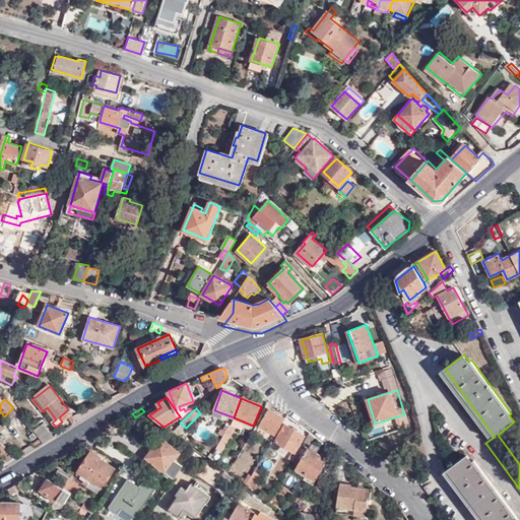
[(62,421),(72,413),(68,409),(59,417),(62,421)]
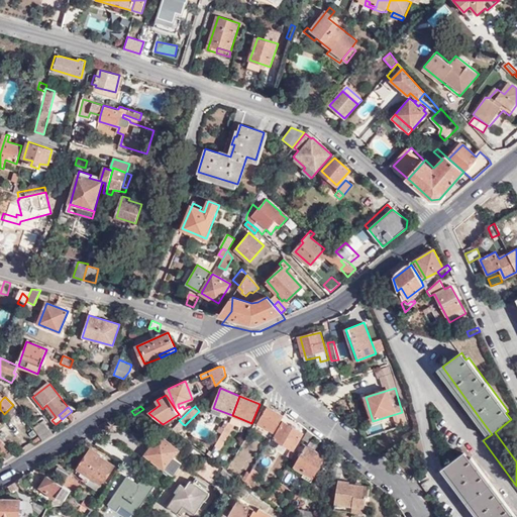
[(274,432),(283,416),(267,407),(257,423),(274,432)]
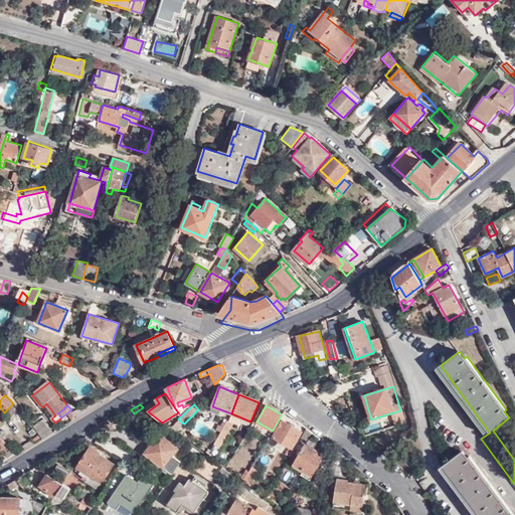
[(44,439),(54,433),(43,418),(34,424),(44,439)]
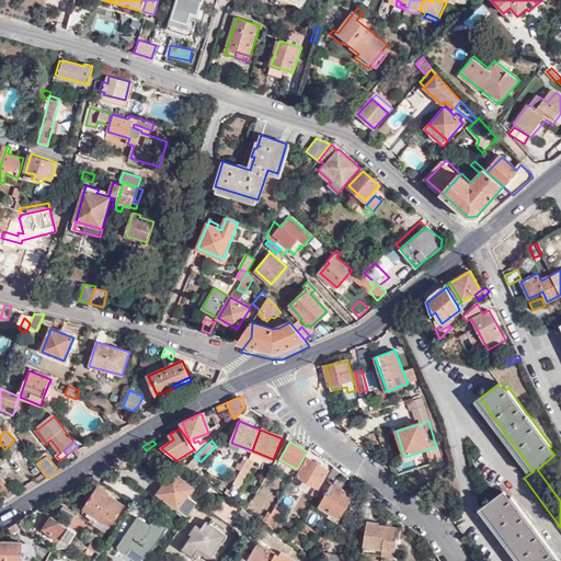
[(190,469),(198,460),(194,456),(187,462),(184,466),(190,469)]
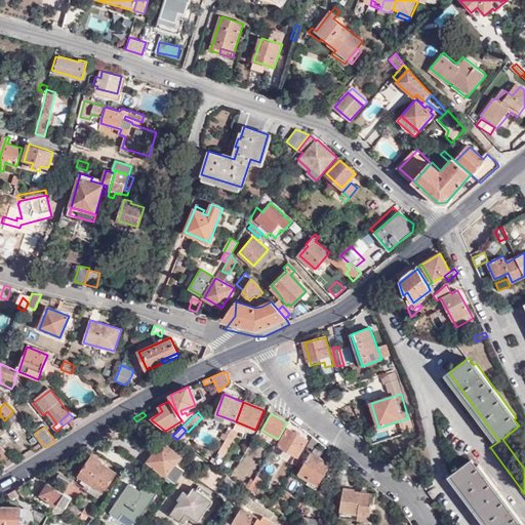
[(225,441),(231,430),(227,427),(219,438),(225,441)]
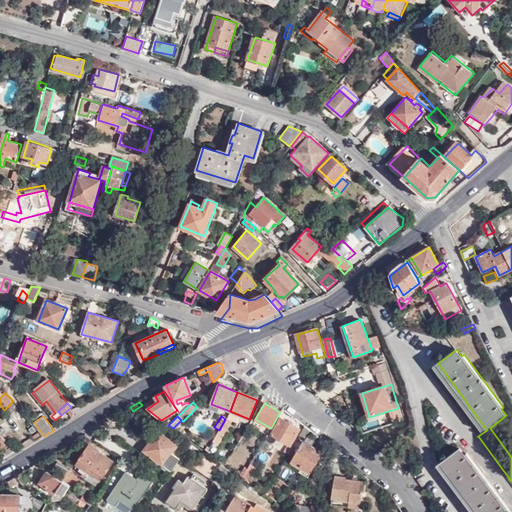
[(231,421),(226,418),(225,419),(219,430),(210,445),(212,447),(214,443),(217,444),(231,421)]
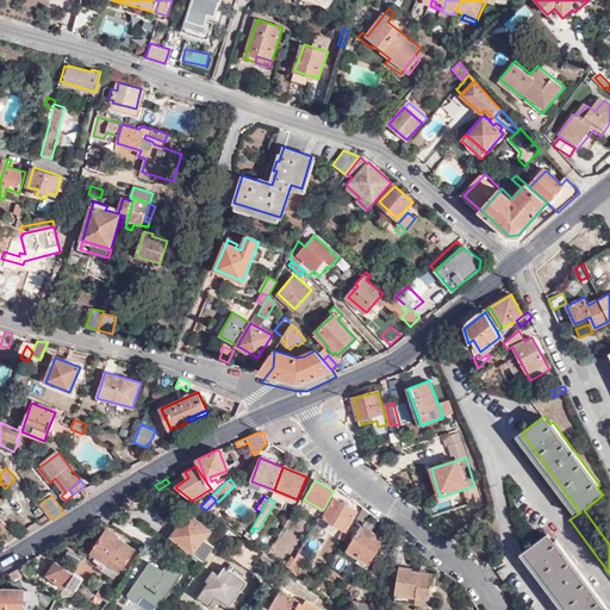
[(343,530),(346,531),(358,512),(335,498),(323,518),(331,523),(328,529),(334,533),(337,527),(343,530)]
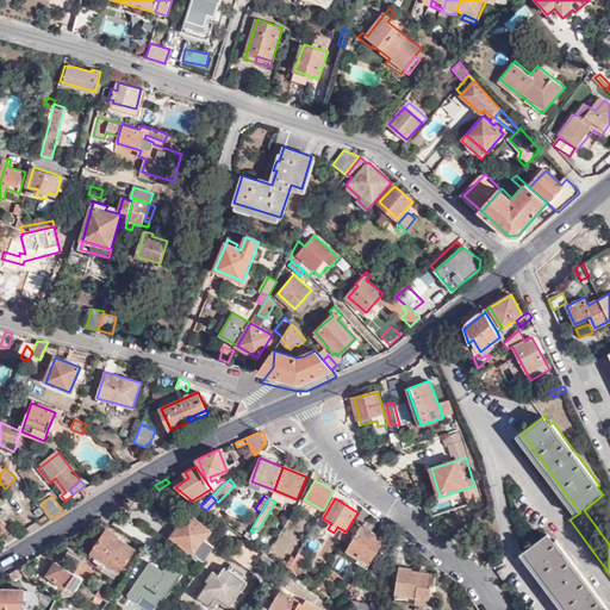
[(363,522),(369,514),(363,509),(358,518),(363,522)]
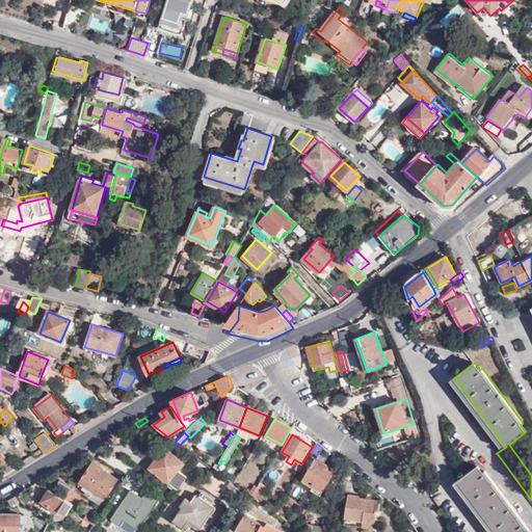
[(200,458),(183,447),(181,450),(189,456),(187,458),(195,464),(198,460),(200,458)]
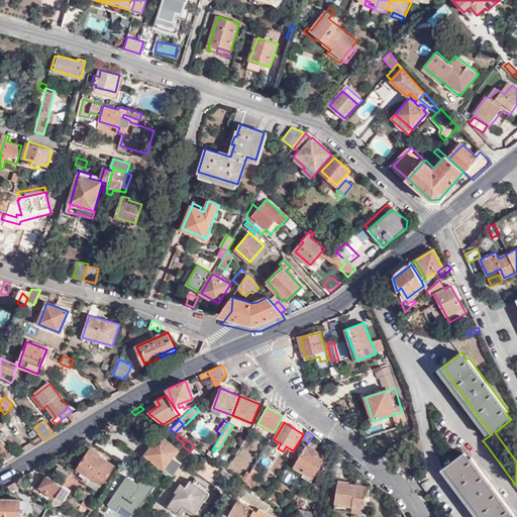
[(145,455),(174,476),(181,463),(173,457),(178,450),(160,437),(145,455)]
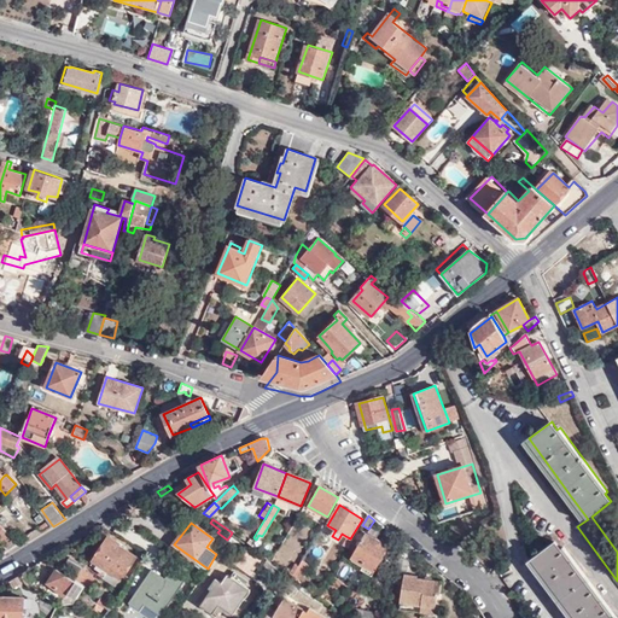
[(231,535),(227,540),(219,552),(229,559),(240,541),(231,535)]
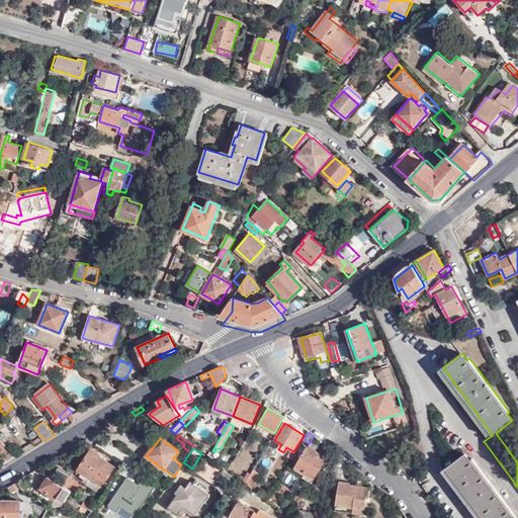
[(314,480),(326,459),(307,448),(294,466),(314,480)]
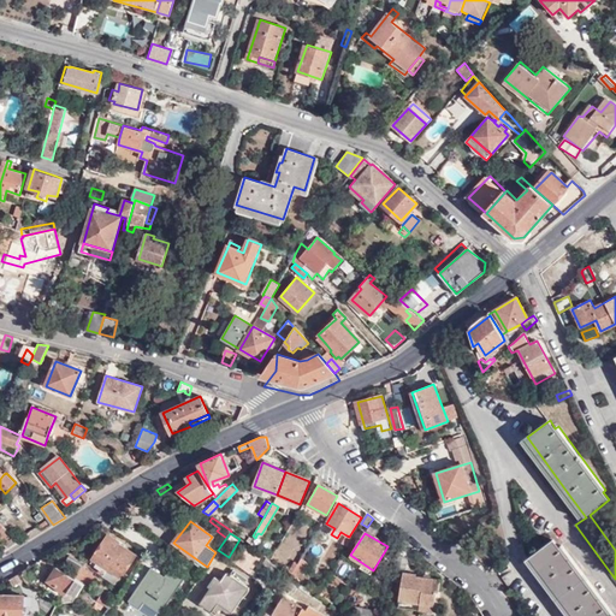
[(106,572),(108,568),(120,574),(122,572),(124,573),(135,555),(118,544),(118,542),(110,535),(92,562),(106,572)]
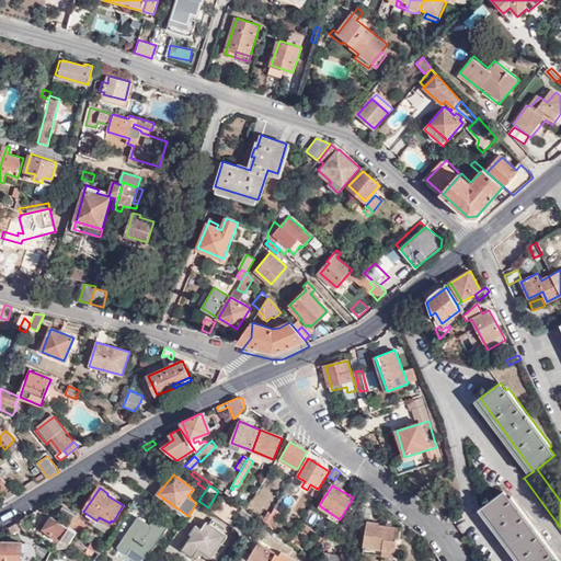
[(316,499),(320,491),(318,489),(316,488),(310,495),(316,499)]
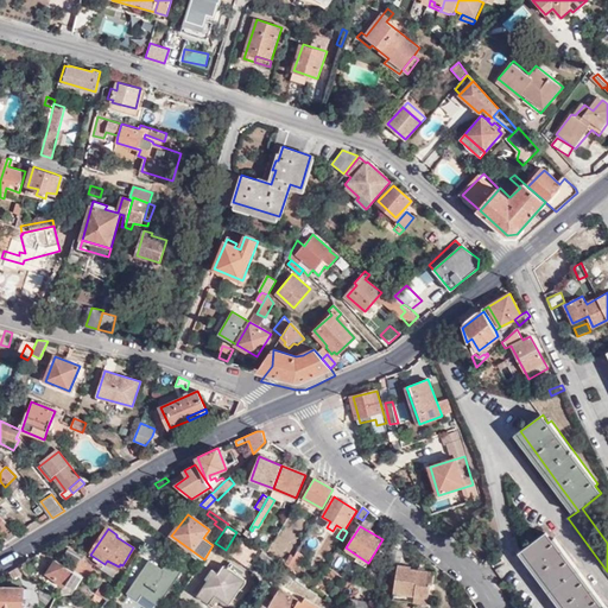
[(607,607),(555,538),(551,540),(546,533),(524,550),(544,576),(568,607),(567,607),(607,607)]
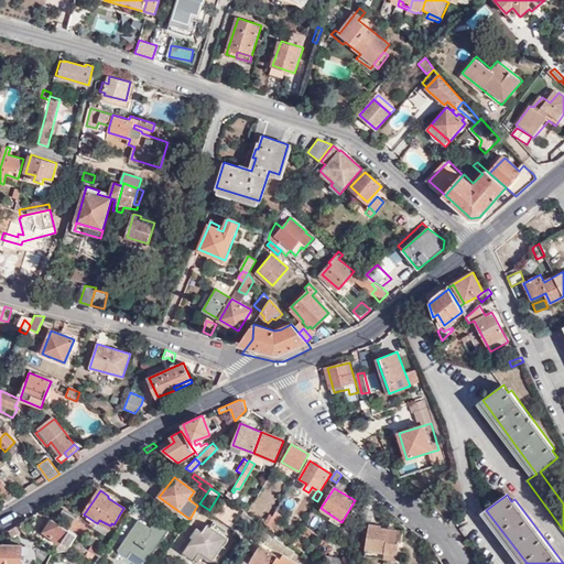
[(238,510),(225,499),(220,506),(234,517),(238,510)]
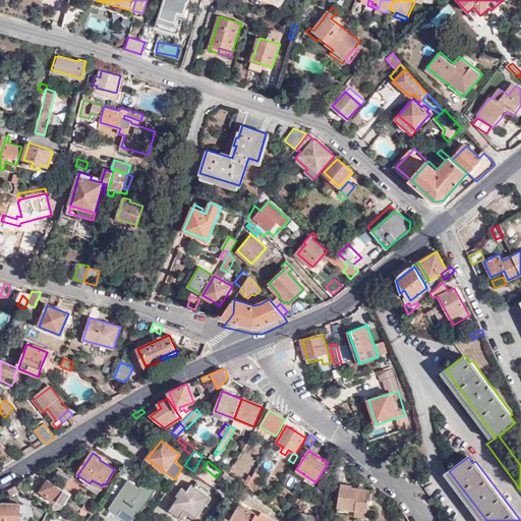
[(241,481),(229,472),(226,470),(222,475),(238,487),(239,485),(241,481)]
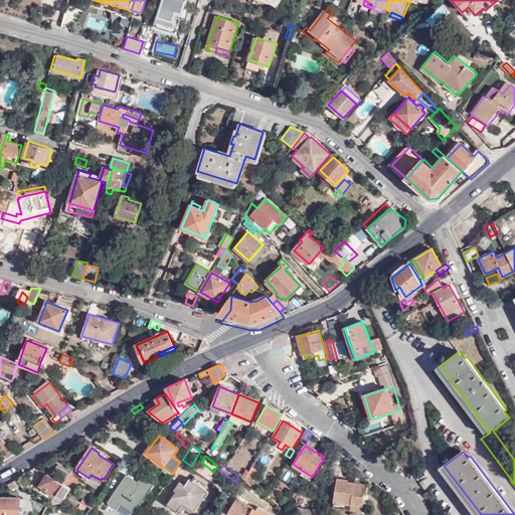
[(69,488),(36,467),(33,469),(44,476),(39,485),(53,495),(55,492),(63,497),(69,488)]
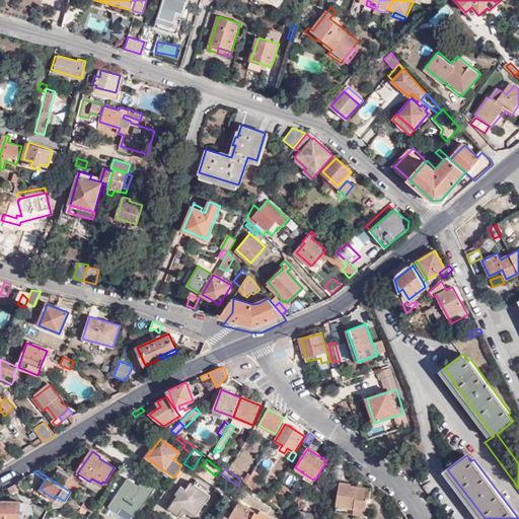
[(33,488),(22,478),(16,483),(15,483),(20,488),(28,493),(28,494),(33,488)]
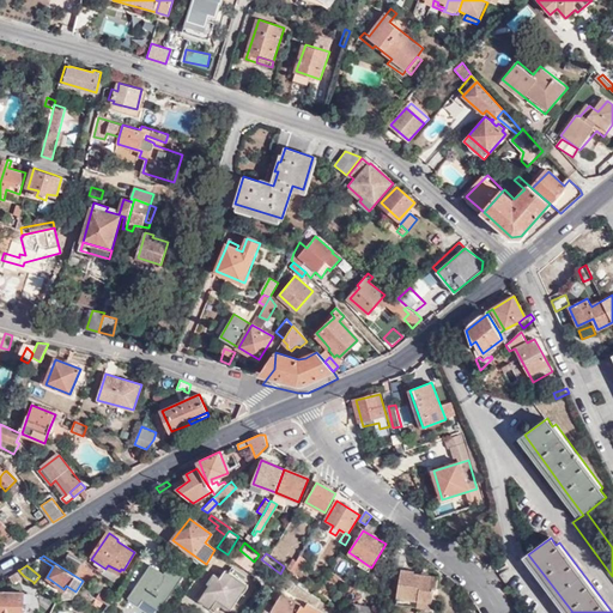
[(150,565),(127,602),(144,612),(158,612),(181,577),(167,569),(163,574),(150,565)]
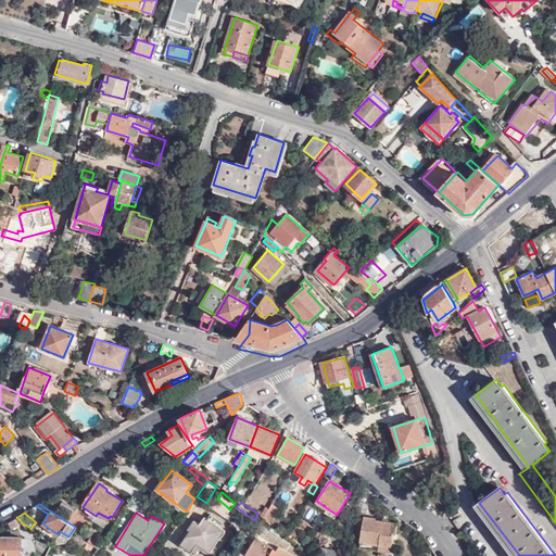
[(211,516),(207,519),(205,518),(200,526),(197,522),(181,545),(192,552),(198,545),(210,553),(224,531),(219,528),(222,523),(211,516)]
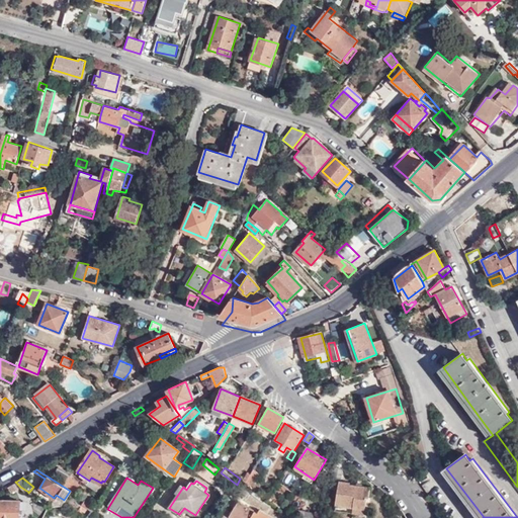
[(20,487),(15,482),(7,487),(7,488),(11,493),(20,487)]
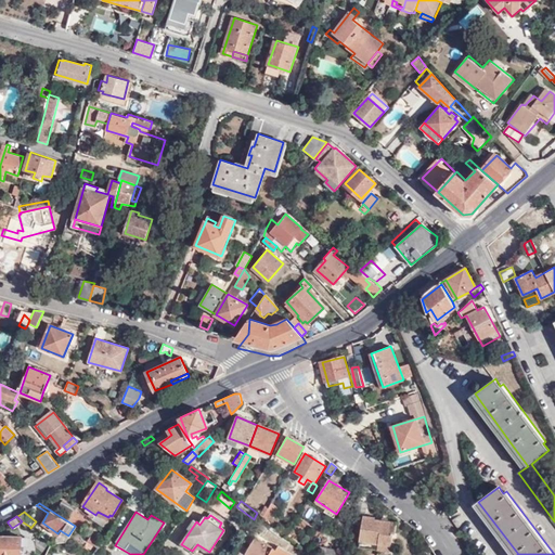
[(361,542),(392,546),(394,534),(397,534),(397,525),(376,520),(376,518),(365,516),(361,542)]
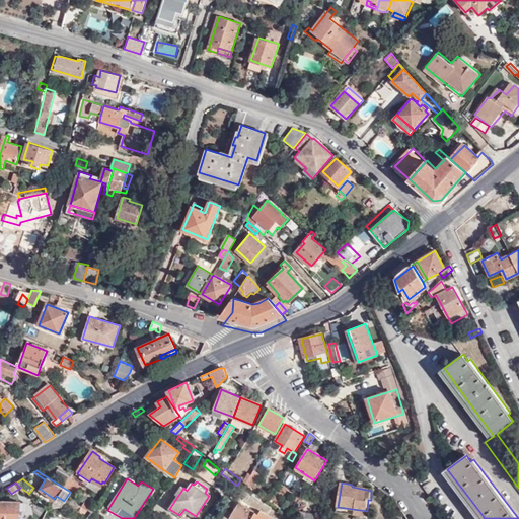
[(250,492),(238,484),(237,486),(231,495),(238,499),(239,496),(245,499),(250,492)]
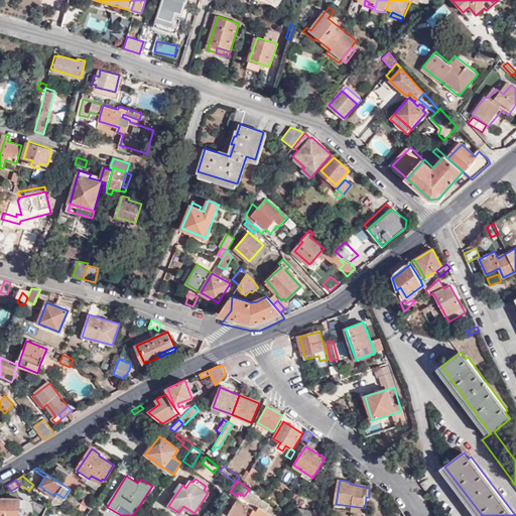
[(91,508),(95,503),(83,497),(81,502),(91,508)]
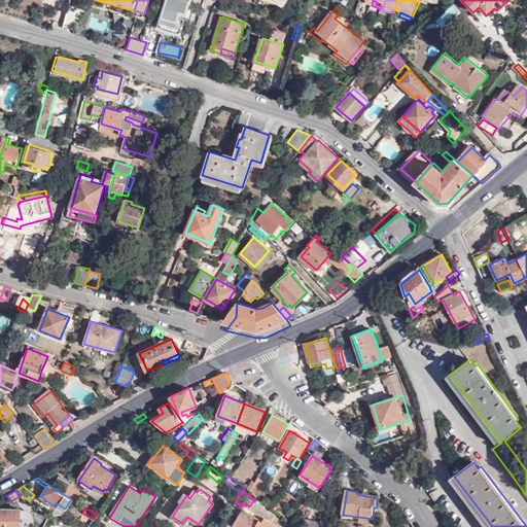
[(20,526),(20,519),(20,510),(0,508),(0,526),(20,526)]
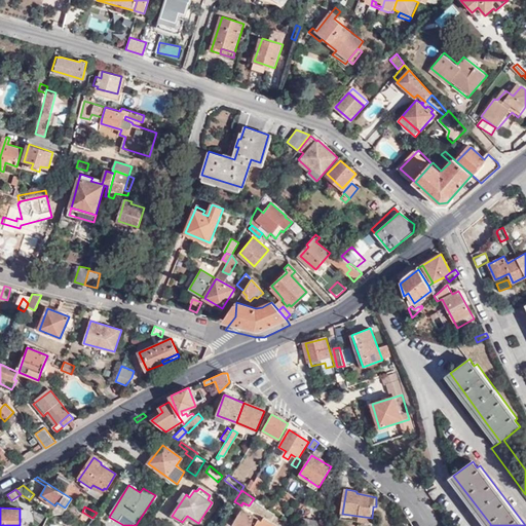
[(271,525),(273,523),(261,517),(260,520),(242,510),(233,525),(235,525),(271,525)]
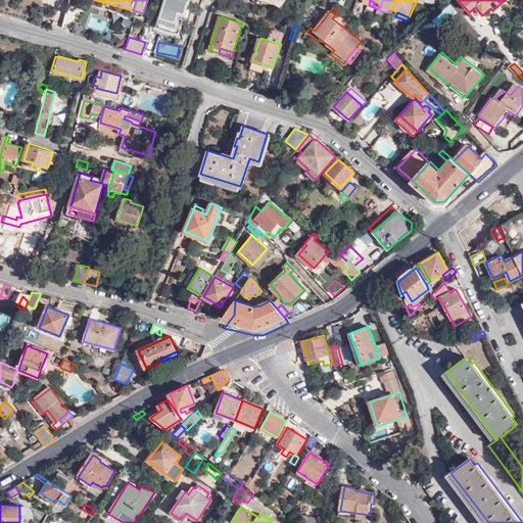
[(369,522),(370,515),(340,511),(339,516),(369,522)]
